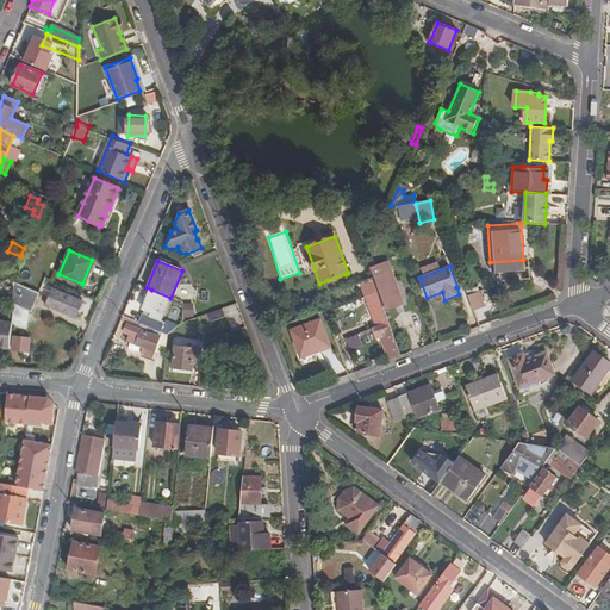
[(403,303),(398,288),(393,291),(391,281),(387,282),(384,273),(374,277),(386,309),(403,303)]
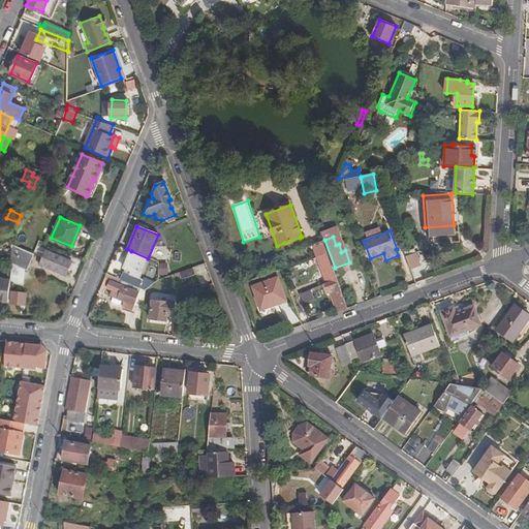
[(300,238),(284,243),(286,248),(301,243),(300,238)]
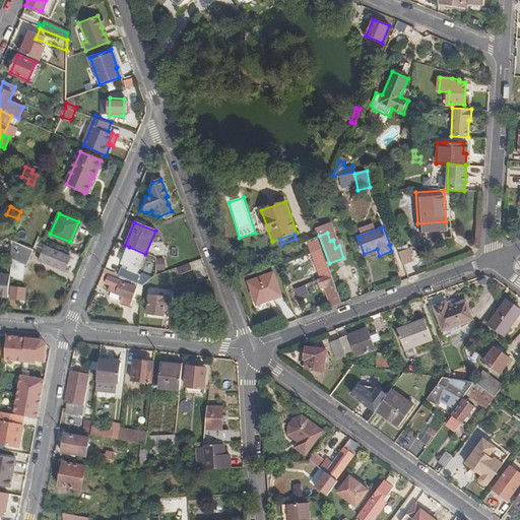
[(313,253),(322,250),(318,237),(306,242),(307,245),(310,244),(313,253)]
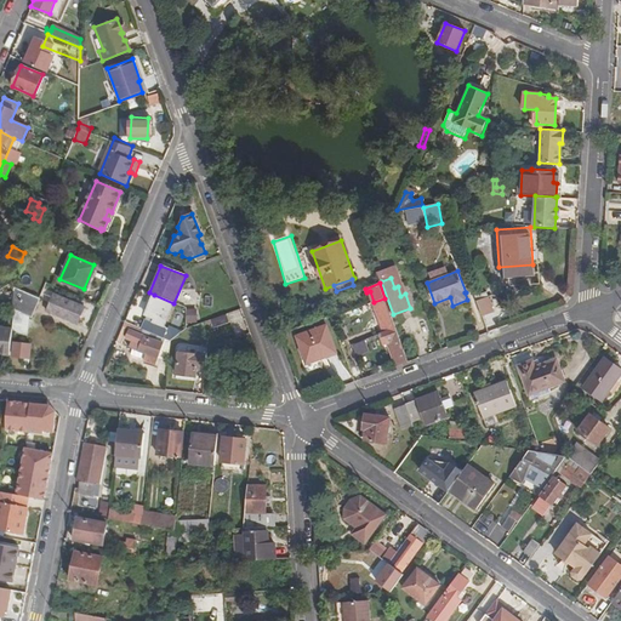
[(29,317),(38,297),(13,286),(13,311),(28,317),(29,317)]
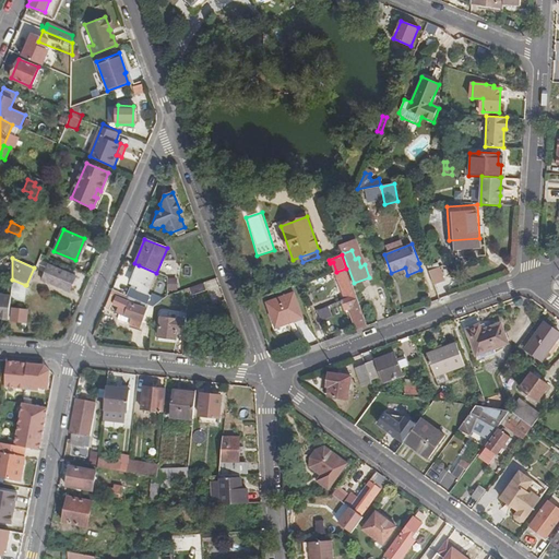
[(68,290),(74,275),(48,264),(42,280),(68,290)]
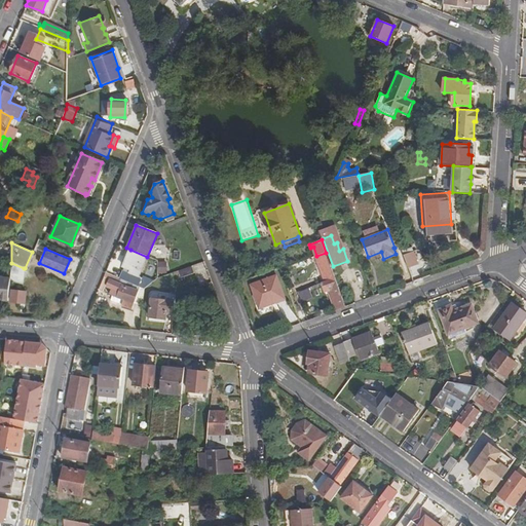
[(147,257),(130,250),(123,267),(130,270),(129,273),(126,282),(143,288),(146,280),(139,277),(147,257)]
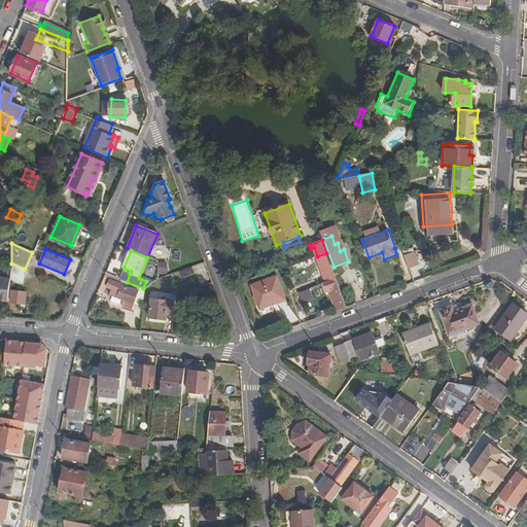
[(419,265),(415,251),(405,254),(410,268),(419,265)]
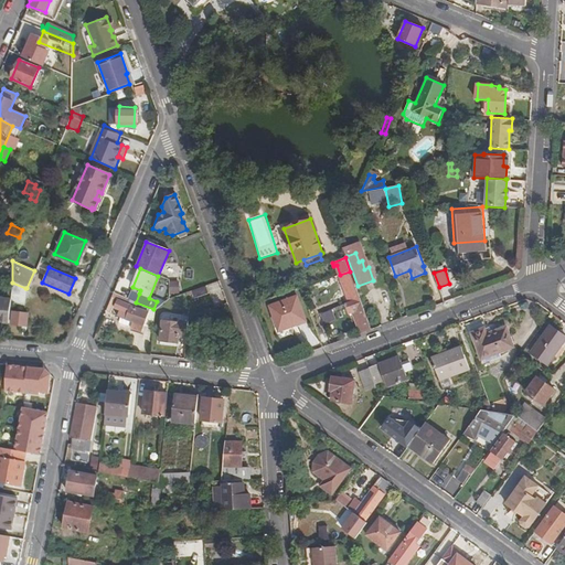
[(361,333),(371,329),(350,272),(340,275),(336,277),(339,286),(343,285),(361,333)]
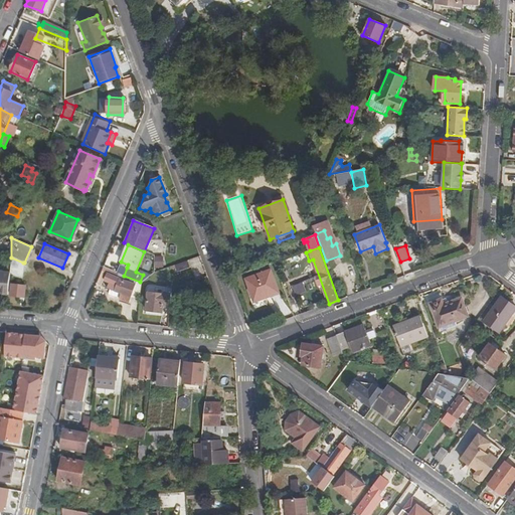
[(164,269),(166,259),(157,256),(155,267),(164,269)]
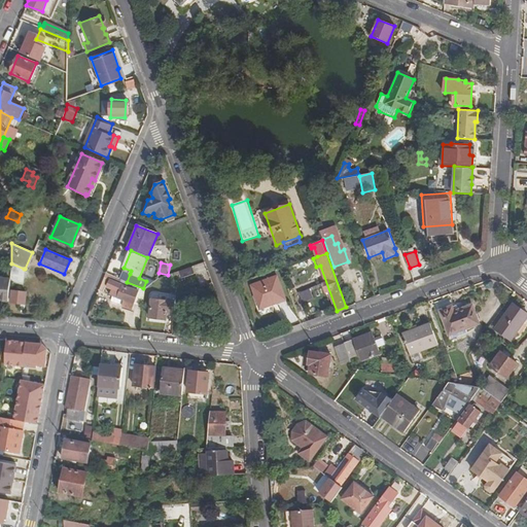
[(10,279),(10,283),(23,284),(24,269),(11,264),(10,279)]
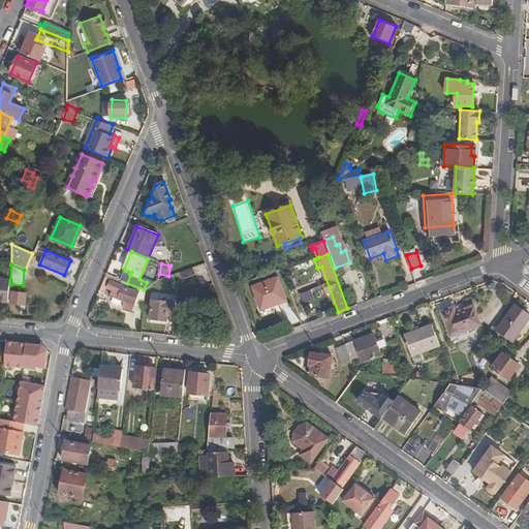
[(193,269),(184,272),(179,274),(181,281),(196,276),(193,269)]
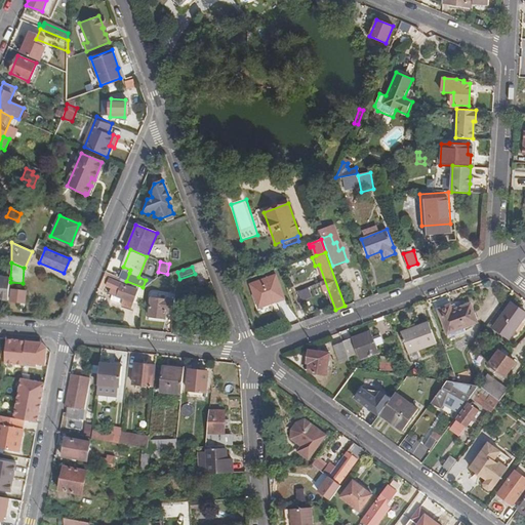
[(131,301),(135,289),(118,285),(119,282),(117,281),(118,278),(111,275),(107,285),(116,290),(115,296),(131,301)]
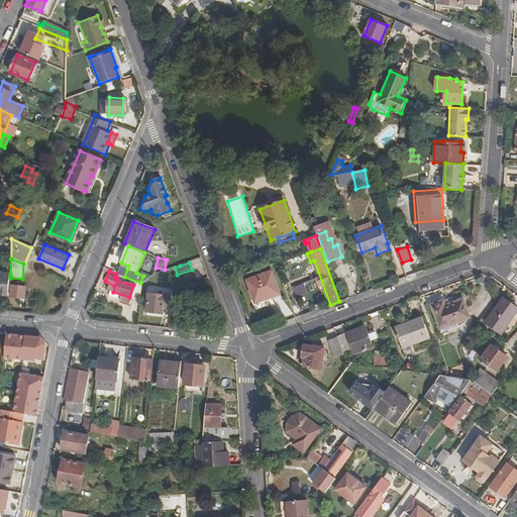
[(256,302),(281,293),(273,272),(248,281),(256,302)]
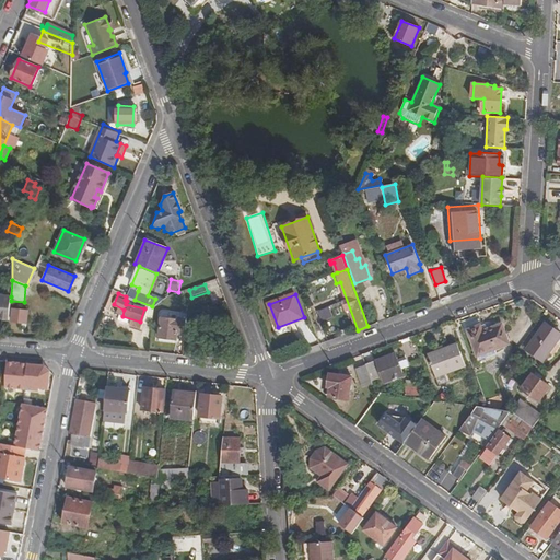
[(11,301),(11,296),(0,295),(0,318),(9,319),(11,301)]
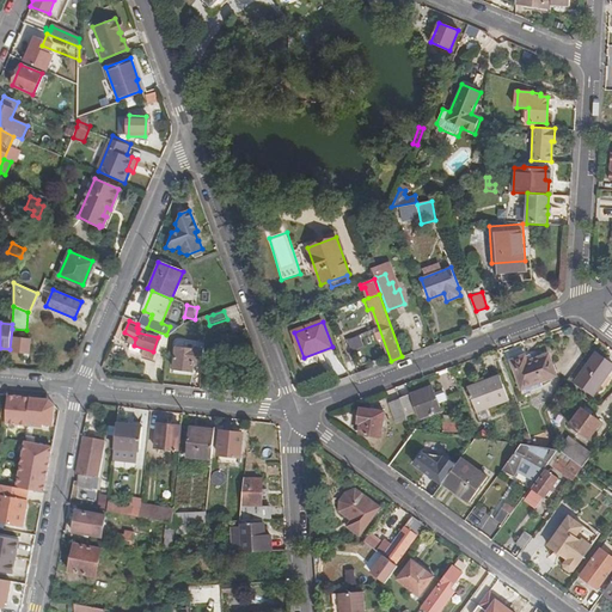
[(352,352),(366,347),(361,335),(348,340),(352,352)]
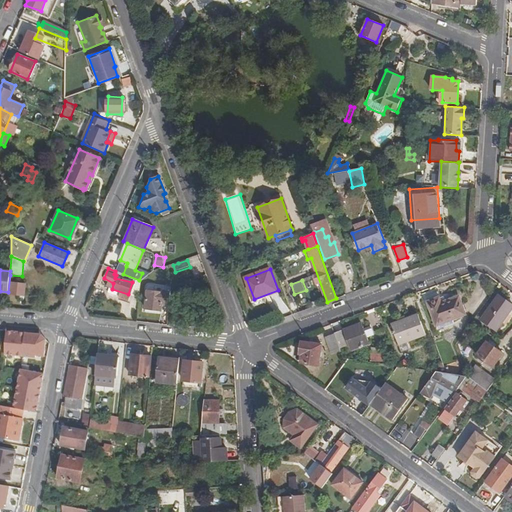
[(23,296),(25,284),(12,282),(10,294),(23,296)]
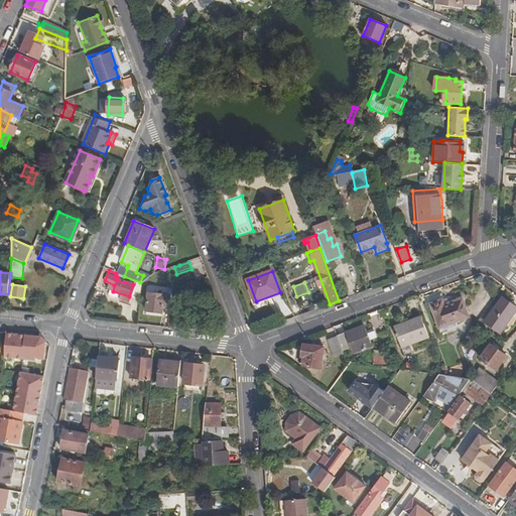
[(145,310),(161,312),(162,305),(170,306),(172,292),(162,291),(162,295),(148,293),(145,310)]
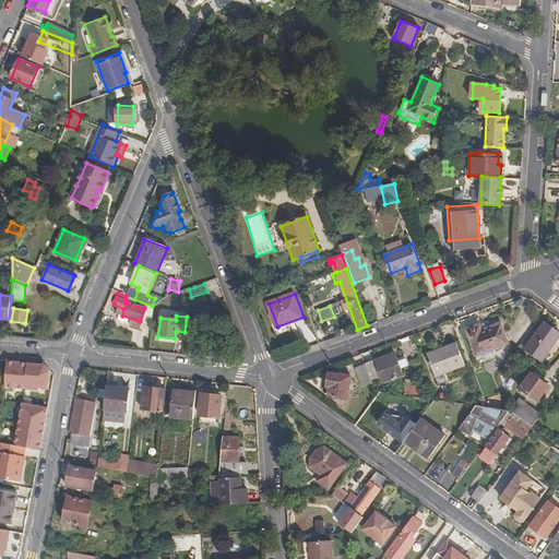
[(542,360),(558,335),(558,333),(544,322),(525,349),(542,360)]
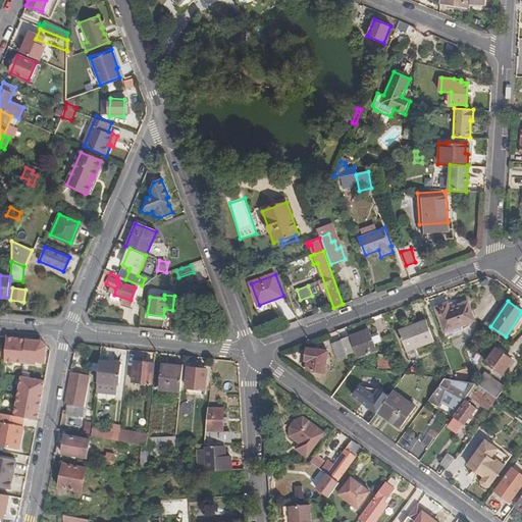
[(445,331),(460,326),(474,321),(467,303),(450,309),(448,304),(436,308),(445,331)]
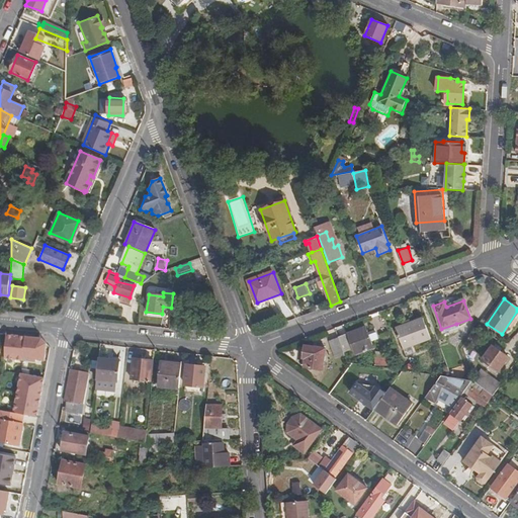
[(410,323),(403,326),(395,329),(403,349),(411,346),(428,339),(421,319),(410,323)]
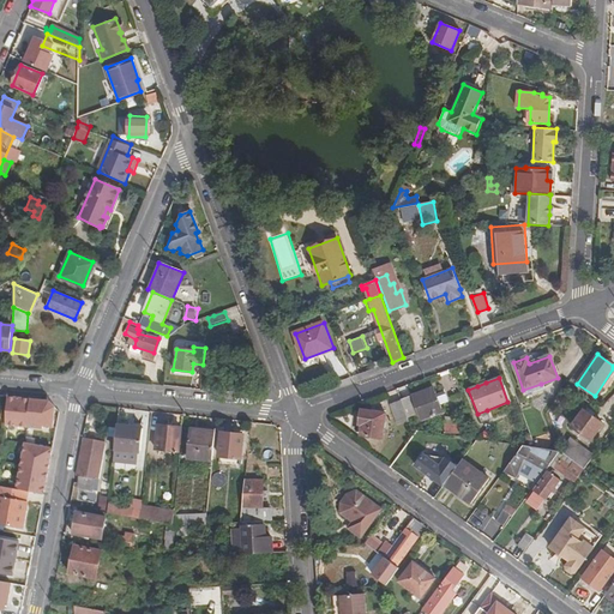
[(499,378),(507,402),(510,402),(500,378),(499,378)]
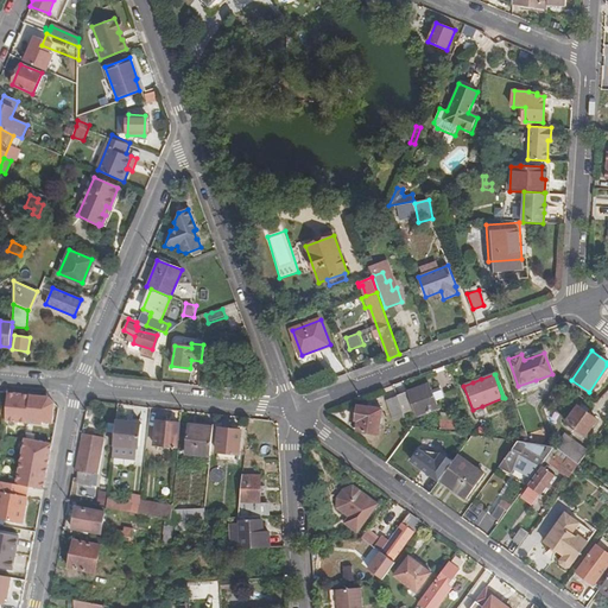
[(398,396),(404,415),(406,420),(438,409),(429,384),(398,396)]
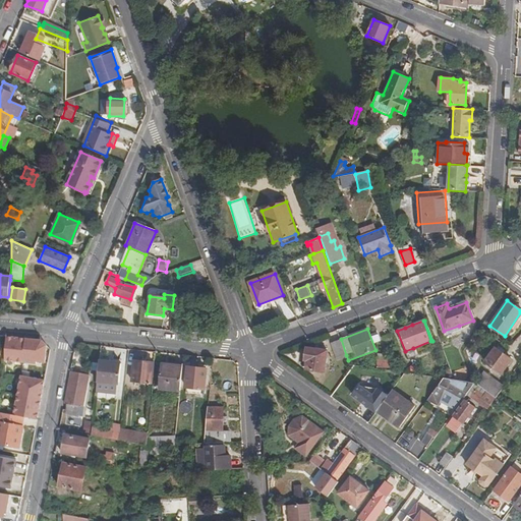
[(41,340),(24,338),(5,336),(3,358),(36,362),(36,360),(44,361),(46,345),(41,340)]
